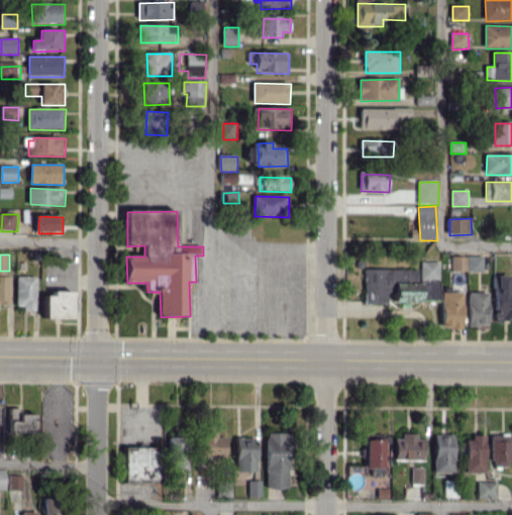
[(453,258),(454,273),(485,273),(485,258),(453,258)]
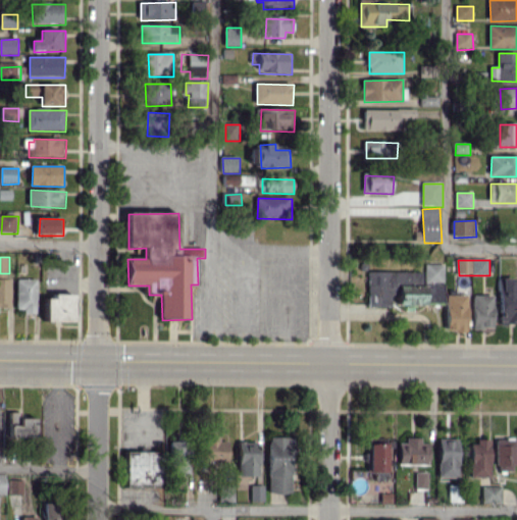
[(446,283),(446,265),(426,265),(427,283),(446,283)]
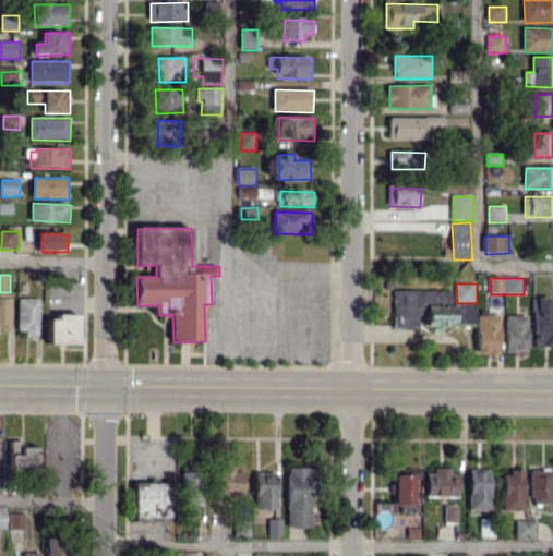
[(454,291),(395,291),(396,329),(421,329),(421,316),(428,316),(428,326),(477,326),(477,304),(454,305),(454,291)]
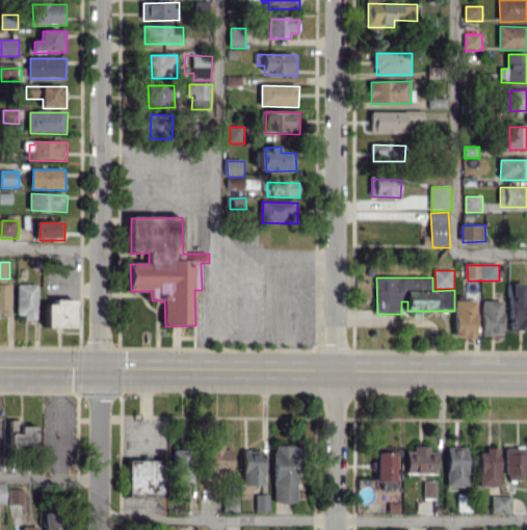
[(14,286),(0,285),(0,315),(14,316),(14,286)]
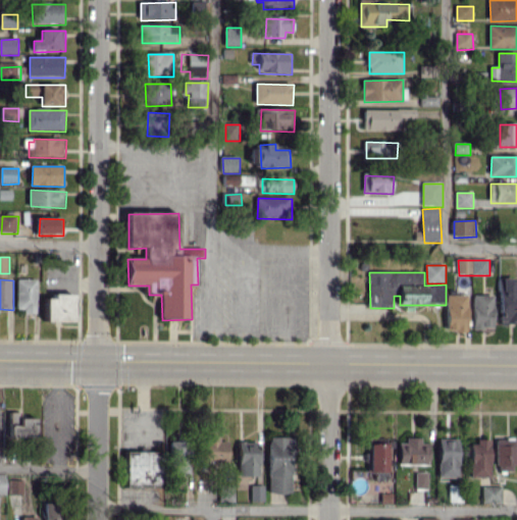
[(18,310),(27,310),(27,315),(39,315),(39,280),(18,279),(18,310)]
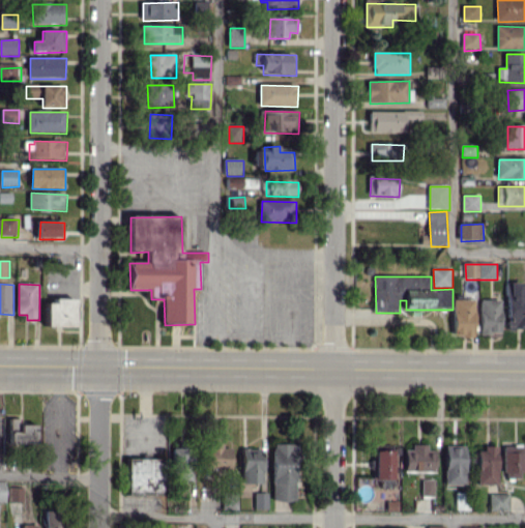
[(509,329),(524,329),(524,284),(509,284),(509,329)]
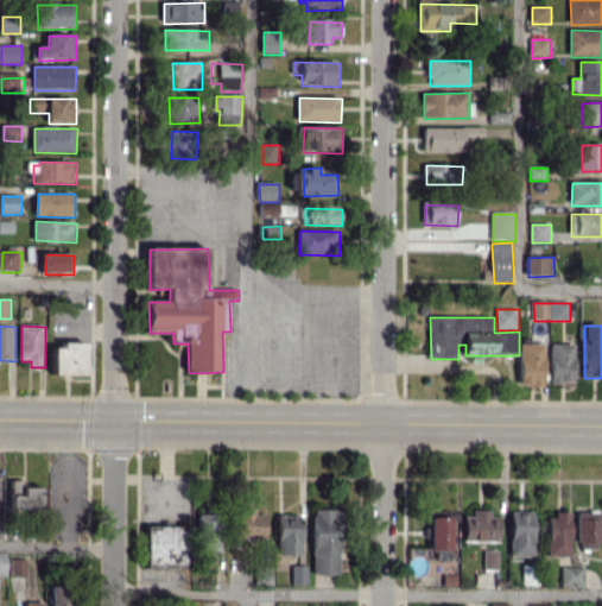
[(89,346),(56,345),(56,376),(88,376),(89,346)]
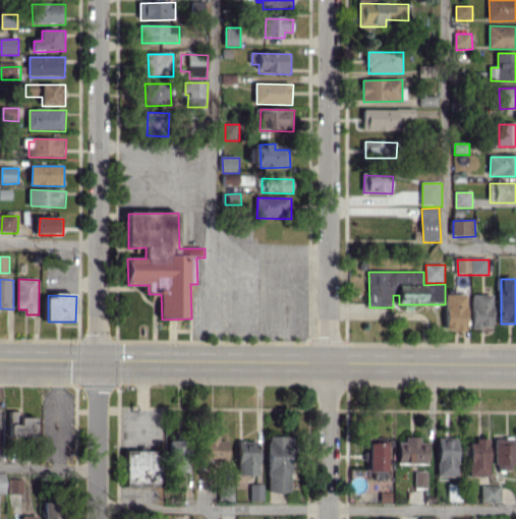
[(468,296),(448,295),(447,332),(468,332),(468,296)]
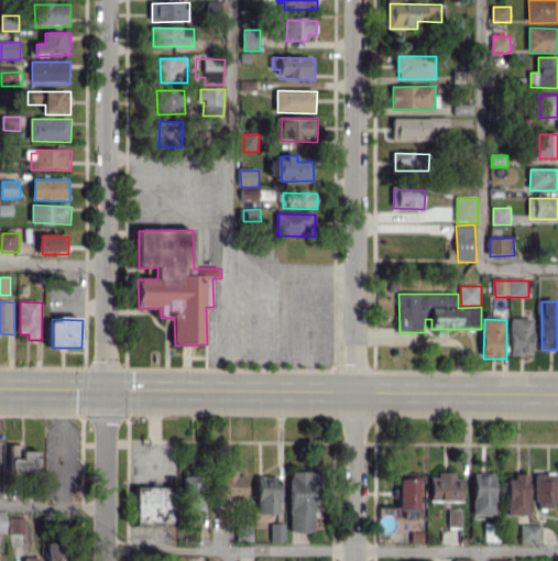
[(513,356),(535,356),(534,319),(513,320),(513,356)]
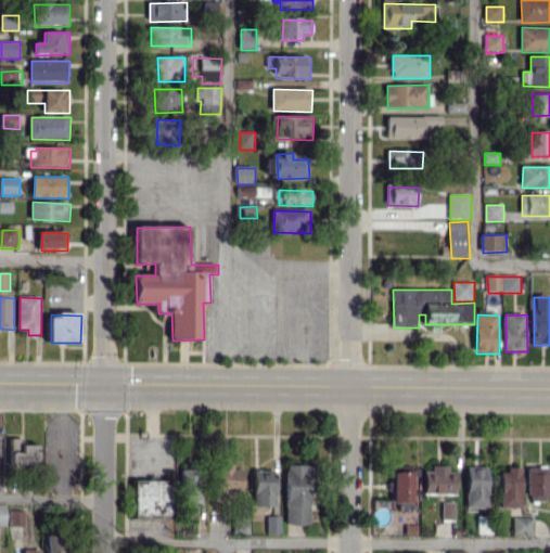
[(41,446),(23,447),(23,439),(14,439),(15,466),(41,465),(41,446)]
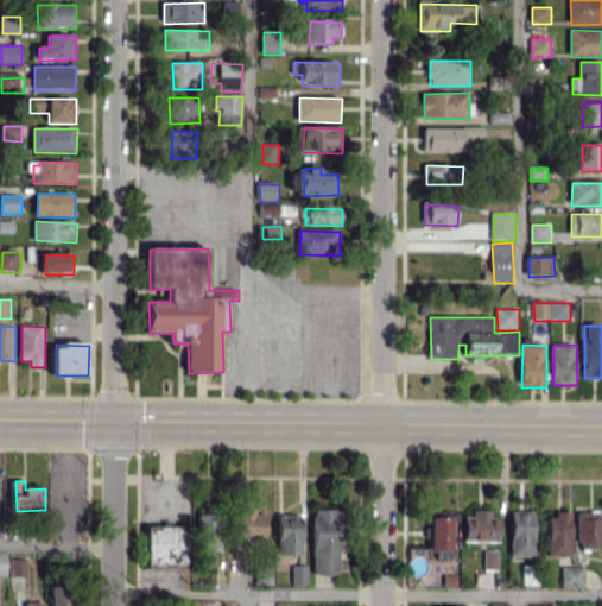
[(268,512),(240,511),(239,538),(267,540),(268,512)]
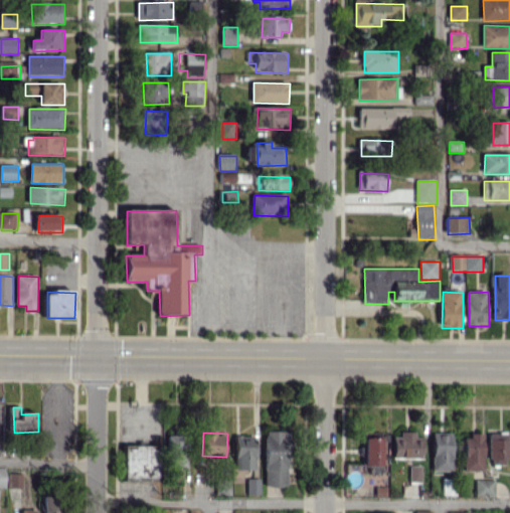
[(289,488),(290,433),(267,433),(266,488),(289,488)]
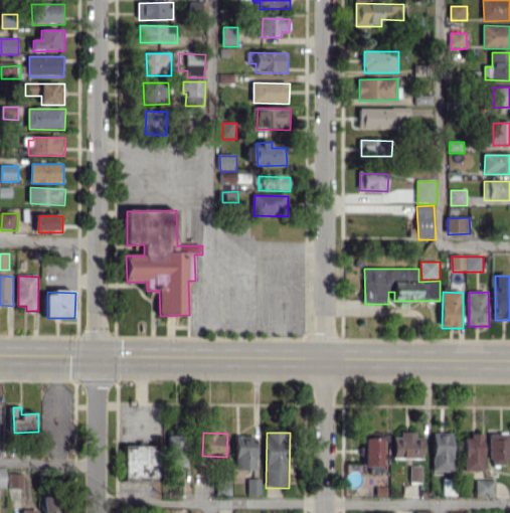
[(434,473),(454,473),(455,435),(435,434),(434,473)]
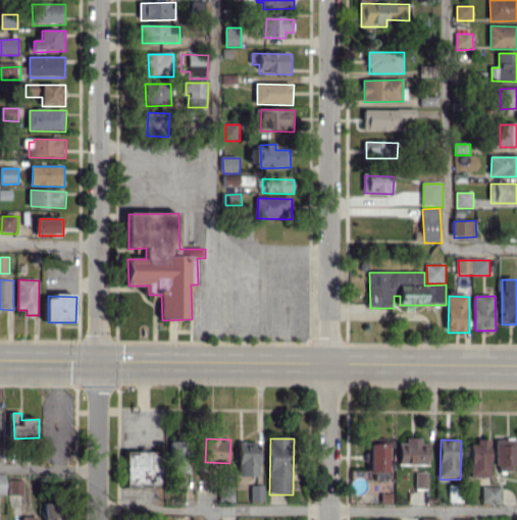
[(499,440),(499,473),(516,473),(516,440),(499,440)]
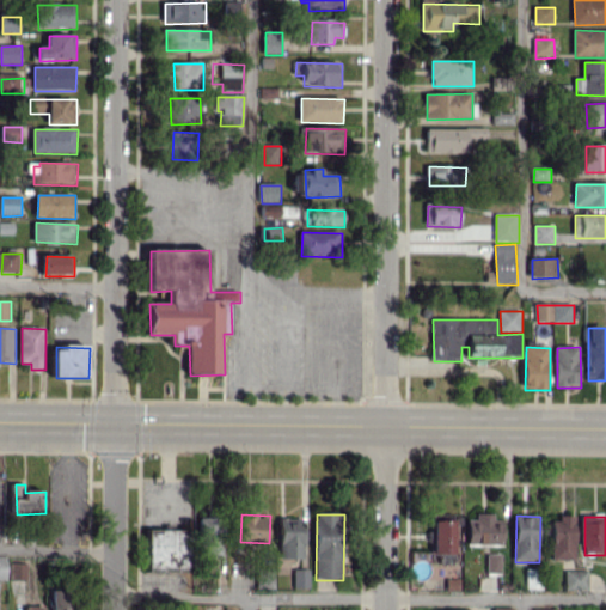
[(505,518),(470,518),(469,546),(505,547),(505,518)]
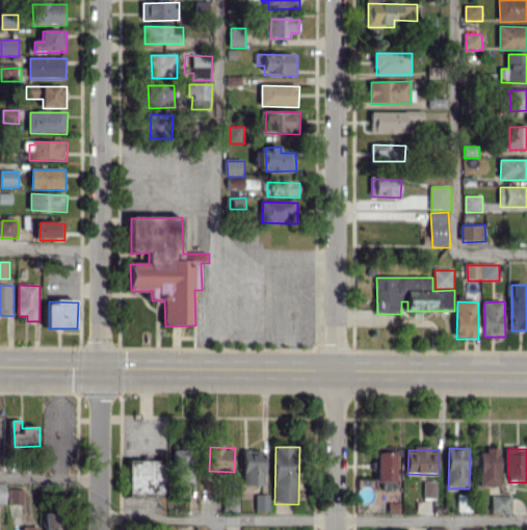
[(196,484),(195,451),(175,451),(176,485),(196,484)]
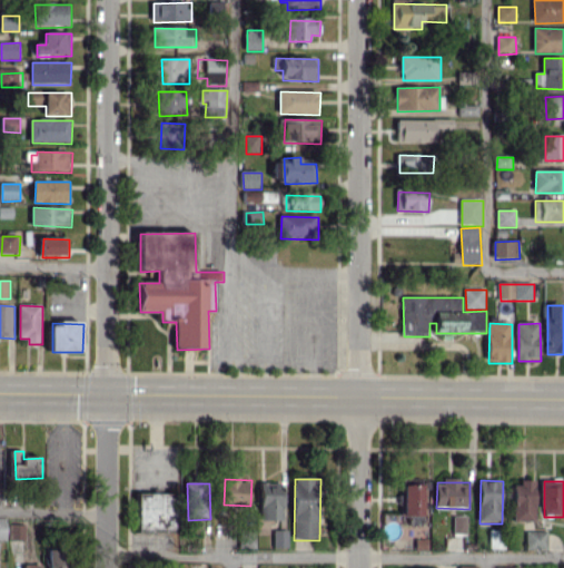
[(285,485),(263,483),(261,521),(284,521),(285,485)]
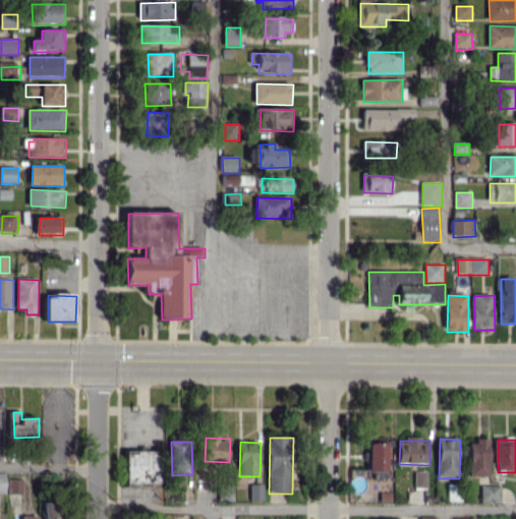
[(492,442),(472,442),(471,477),(491,478),(492,442)]
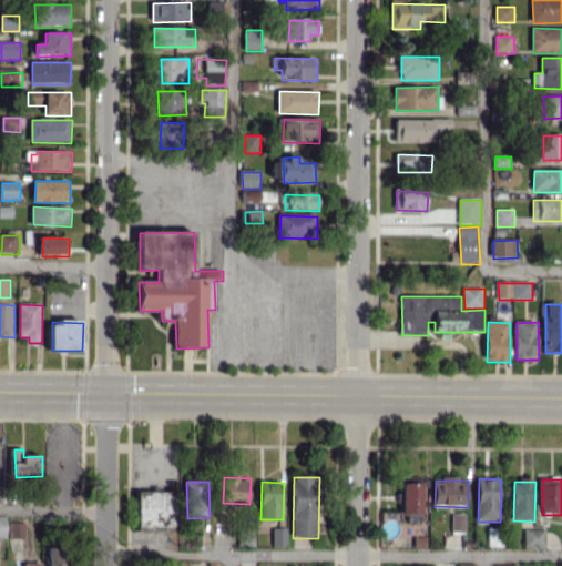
[(404,483),(402,515),(425,515),(426,484),(404,483)]
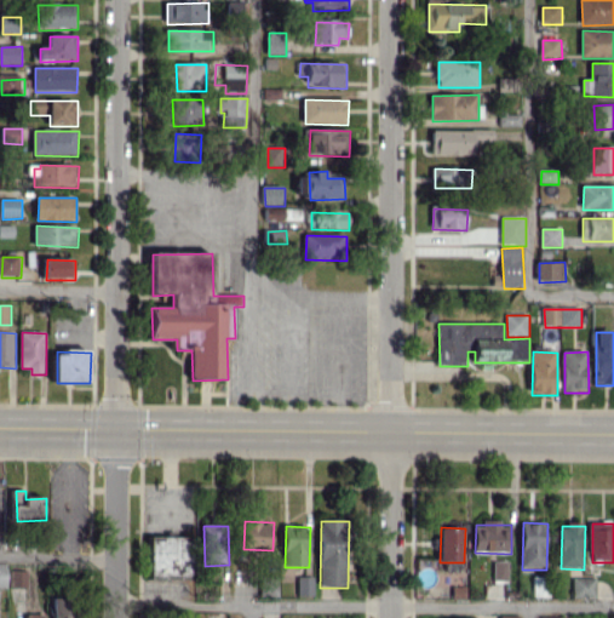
[(193,538),(153,538),(153,581),(193,581),(193,538)]
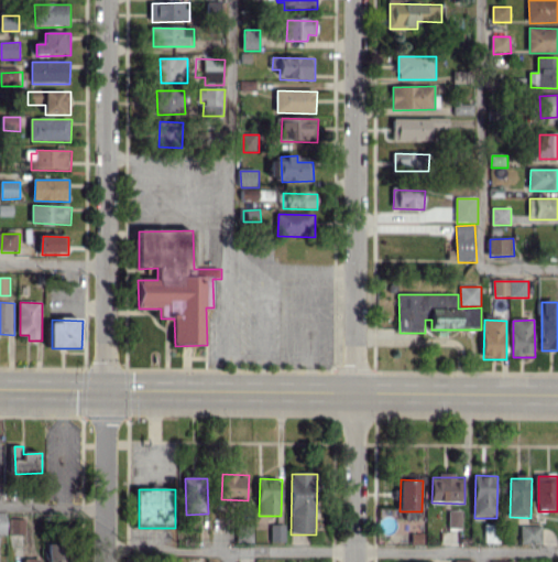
[(451,530),(463,530),(462,511),(451,511),(451,530)]
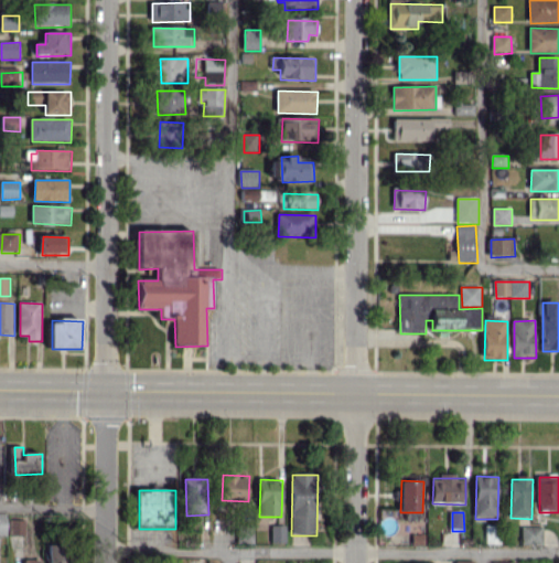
[(0,535),(9,537),(9,514),(0,514),(0,535)]
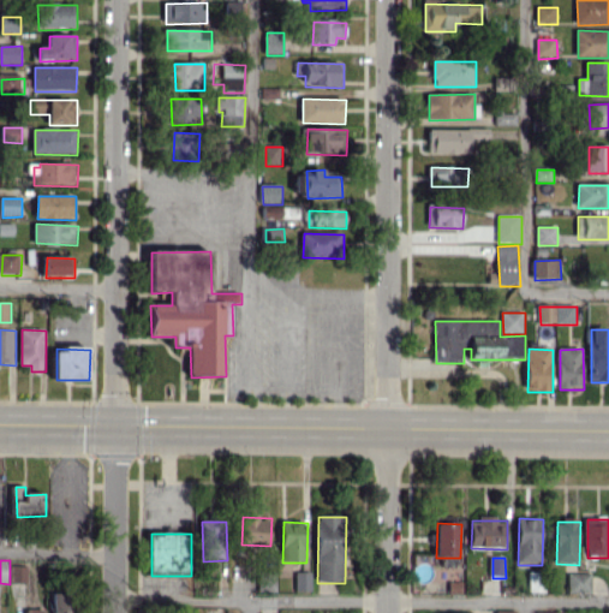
[(13,584),(31,585),(33,567),(15,567),(13,584)]
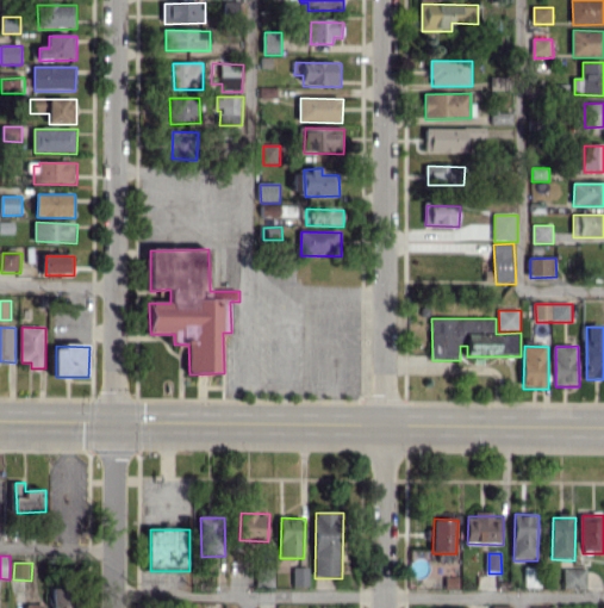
[(311,569),(296,569),(296,587),(310,587),(311,569)]
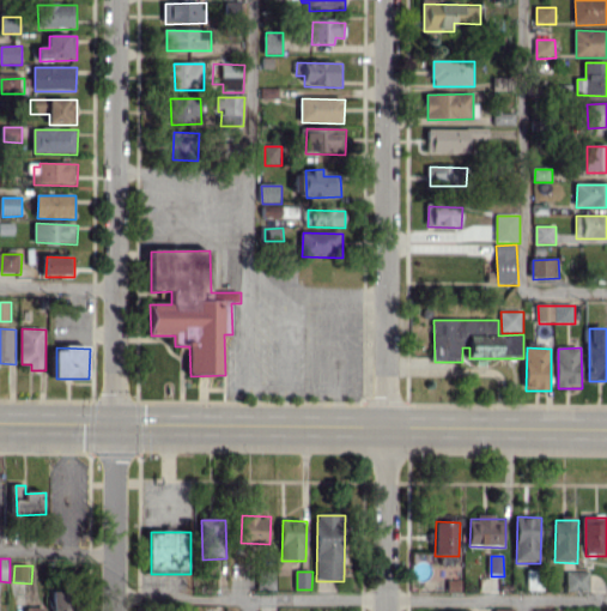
[(592,593),(592,573),(569,573),(569,593),(592,593)]
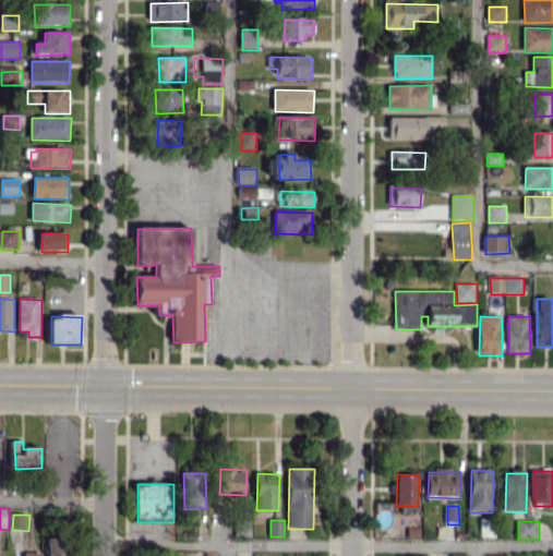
[(238,527),(239,538),(252,536),(251,522),(242,522),(242,527),(238,527)]
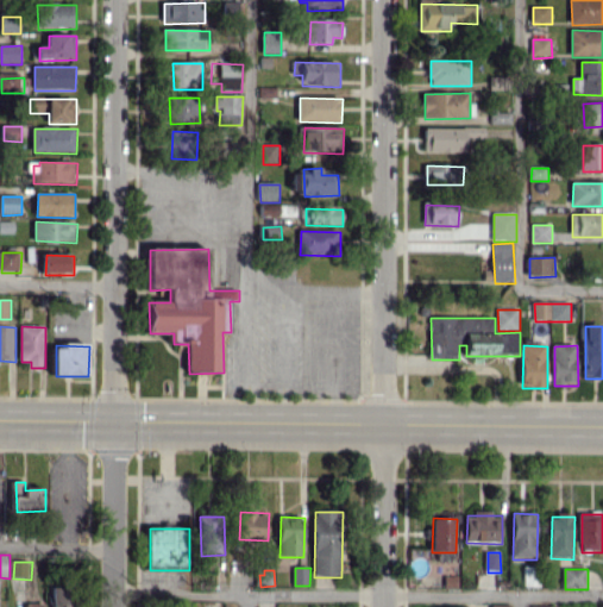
[(80,606),(81,589),(56,589),(55,606),(80,606)]
